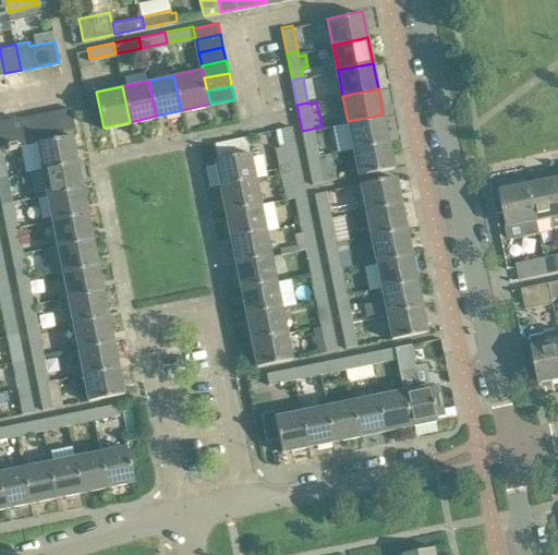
[(64,135),(71,134),(75,133),(70,106),(59,109),(64,135)]
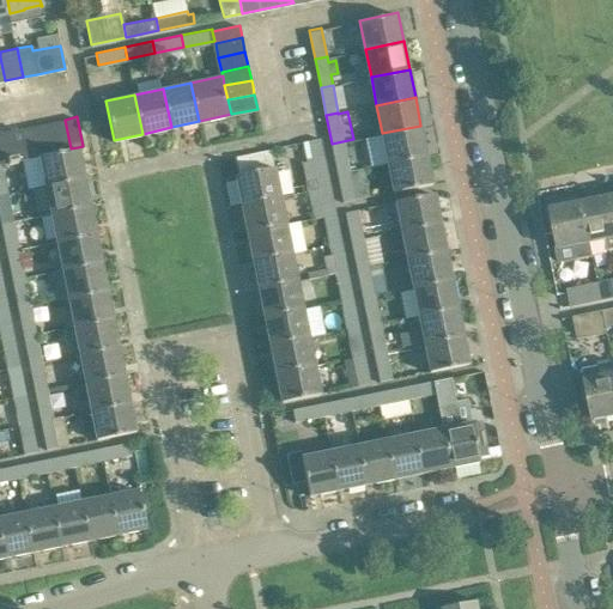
[(58,151),(71,148),(65,120),(53,122),(58,151)]
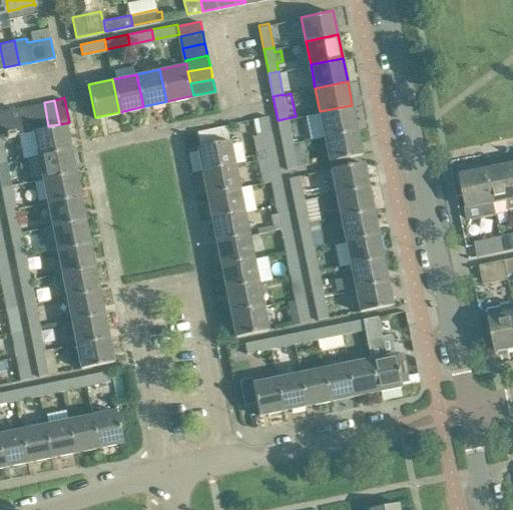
[(28,130),(34,129),(48,126),(44,102),(23,106),(28,130)]
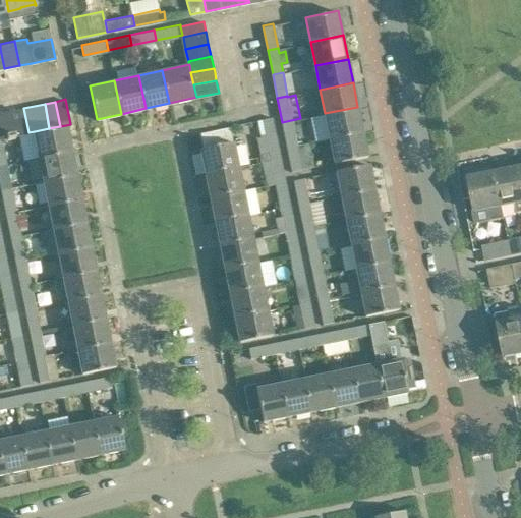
[(330,137),(362,131),(357,107),(325,113),(329,134),(312,136),(313,144),(325,142),(325,138),(330,137)]
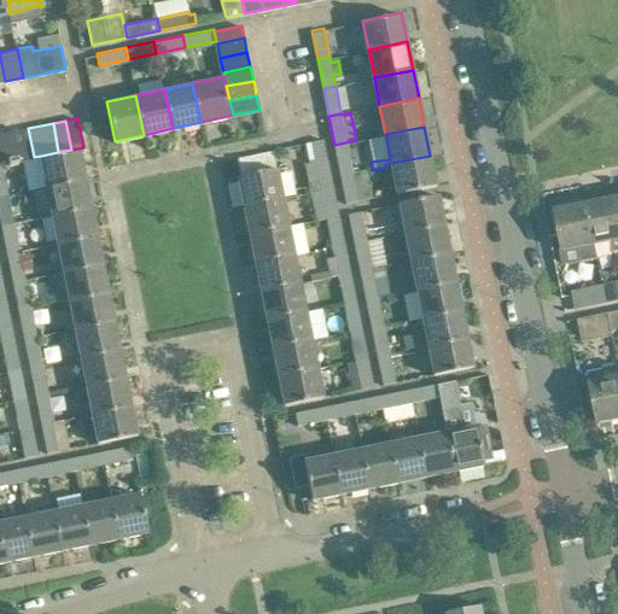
[(1,164),(34,157),(28,128),(0,133),(0,194),(7,193),(1,164)]
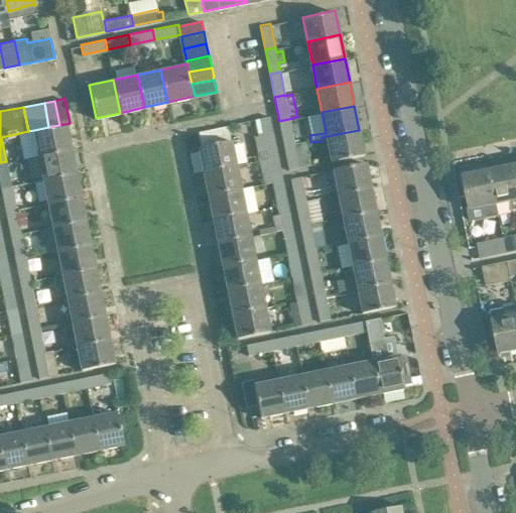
[(258,159),(278,155),(270,116),(260,118),(263,133),(253,135),(258,159)]
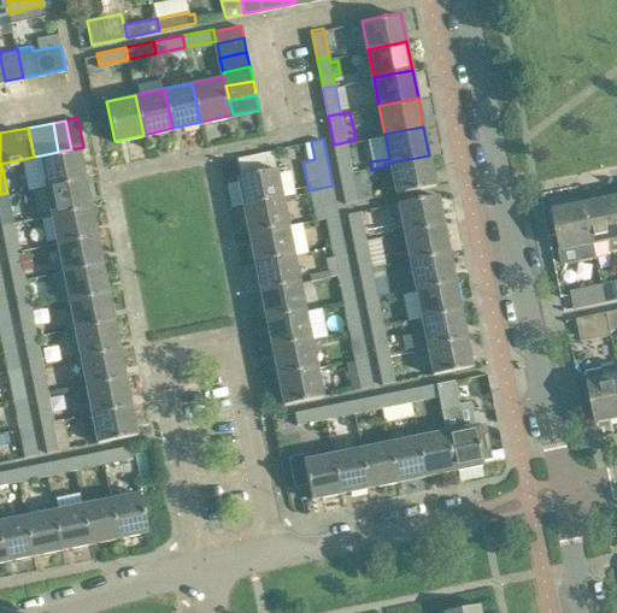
[(352,171),(348,152),(362,149),(360,140),(356,141),(356,140),(334,145),(340,174),(352,171)]
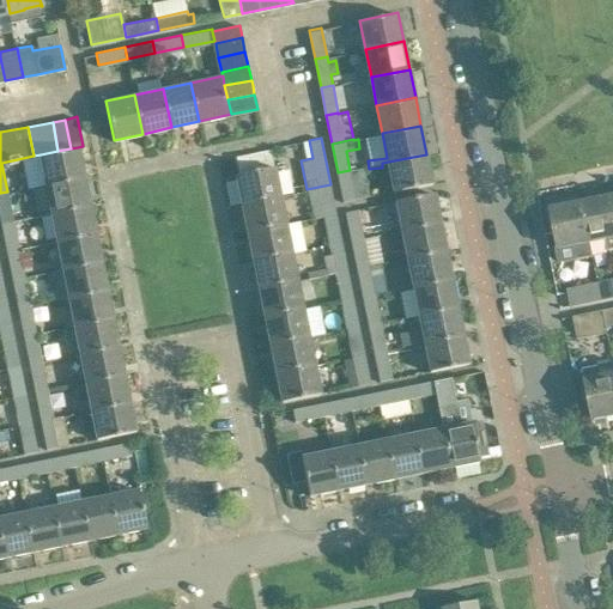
[(47,184),(84,176),(78,147),(71,148),(58,151),(41,154),(47,184)]
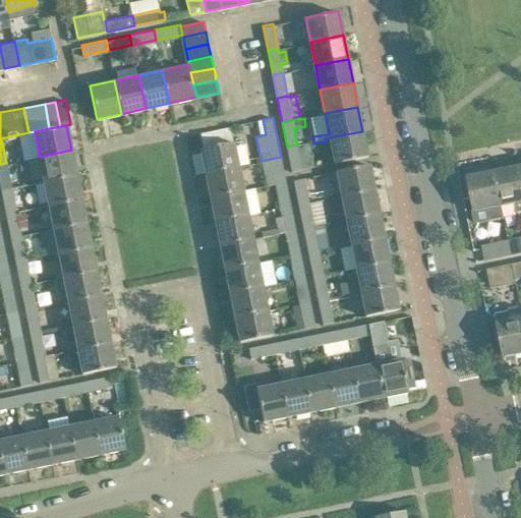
[(234,140),(233,141),(230,126),(200,132),(204,148),(199,148),(205,172),(239,166),(234,140)]
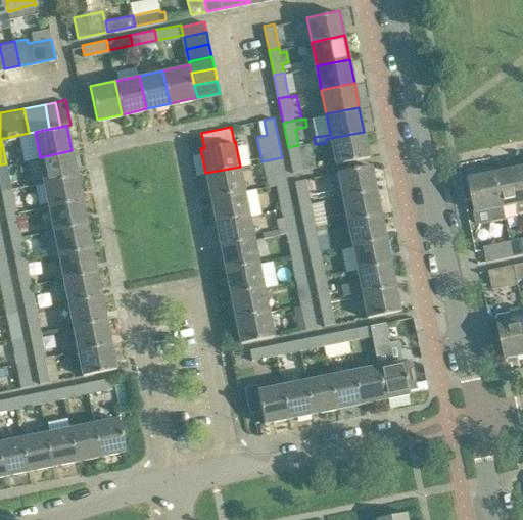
[(336,162),(369,156),(364,132),(331,138),(336,162)]
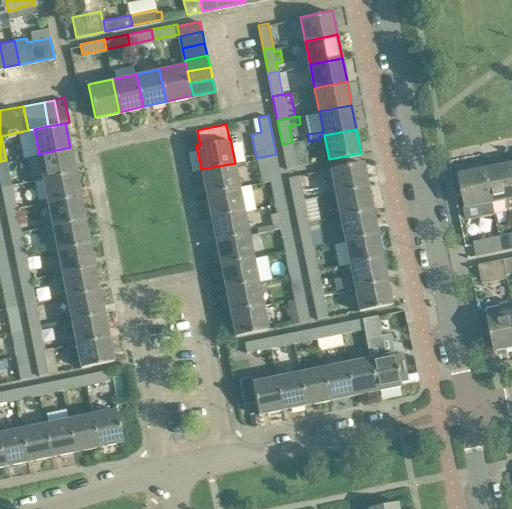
[(292,142),(282,144),(287,168),(297,166),(292,142)]
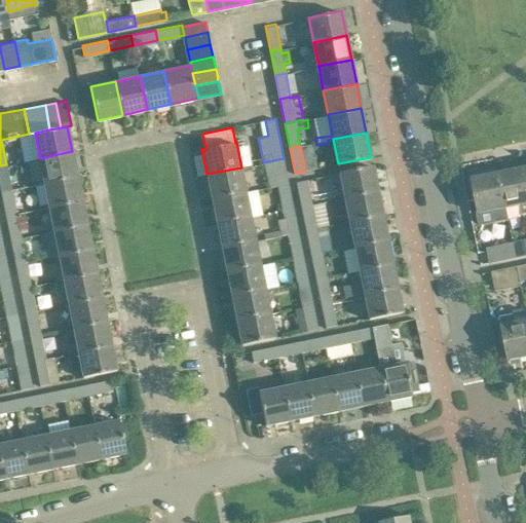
[(45,182),(77,176),(72,151),(40,158),(45,182)]
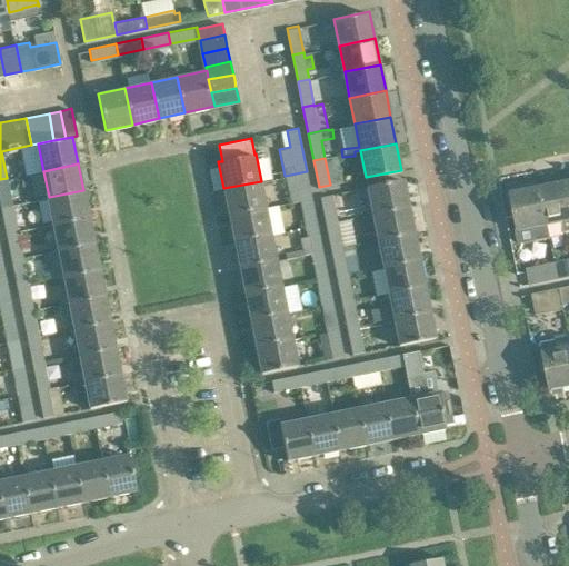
[(0,202),(1,207),(12,204),(7,178),(0,179),(0,202)]
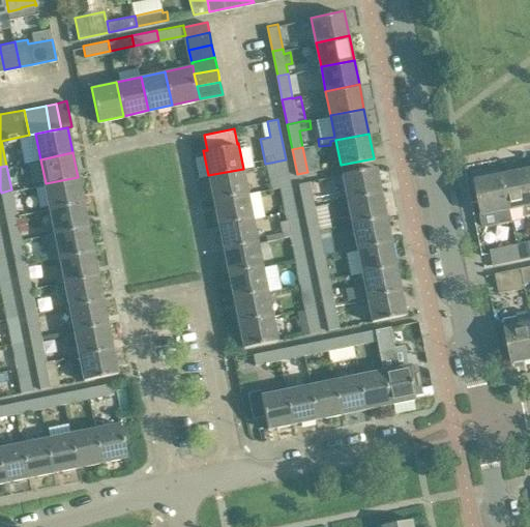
[(347,198),(380,192),(375,167),(342,173),(347,198)]
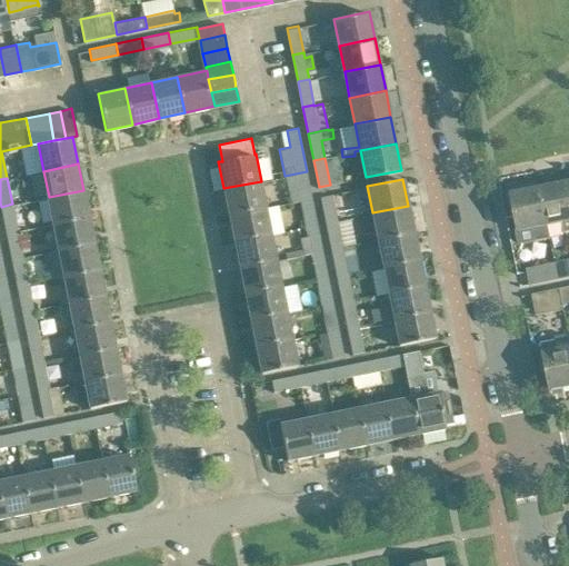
[(563,230),(568,228),(568,199),(566,180),(538,186),(548,237),(550,236),(547,222),(561,220),(563,230)]
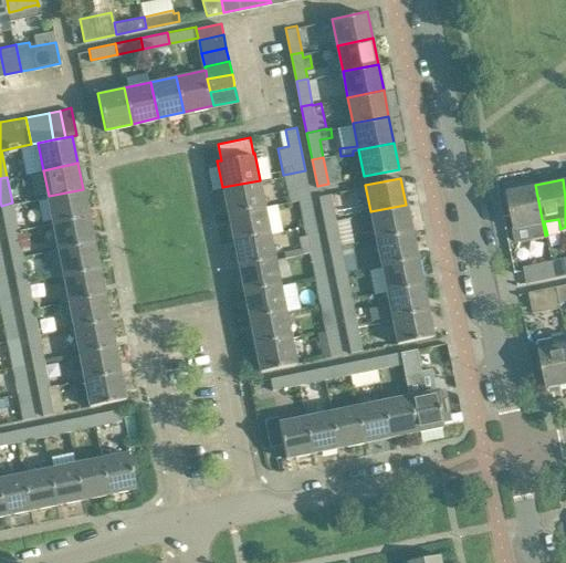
[(278,202),(264,205),(260,180),(222,187),(228,214),(278,204),(278,202)]
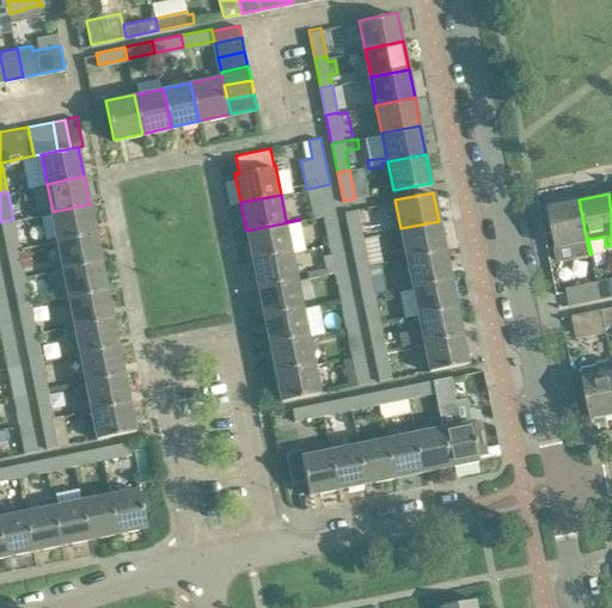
[(561,260),(589,255),(579,200),(549,206),(557,243),(554,246),(556,257),(561,260)]
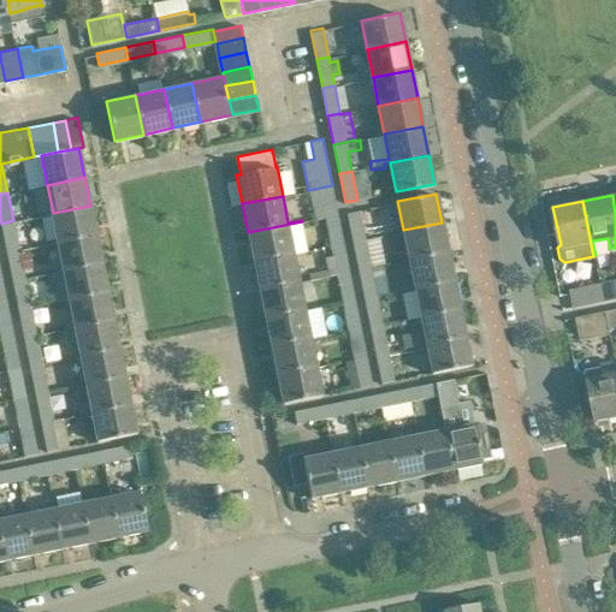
[(59,242),(96,235),(90,206),(53,213),(59,242)]
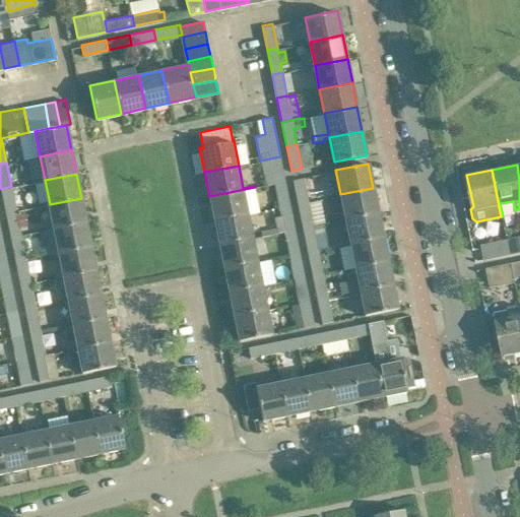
[(298,203),(308,201),(303,176),(293,179),(298,203)]
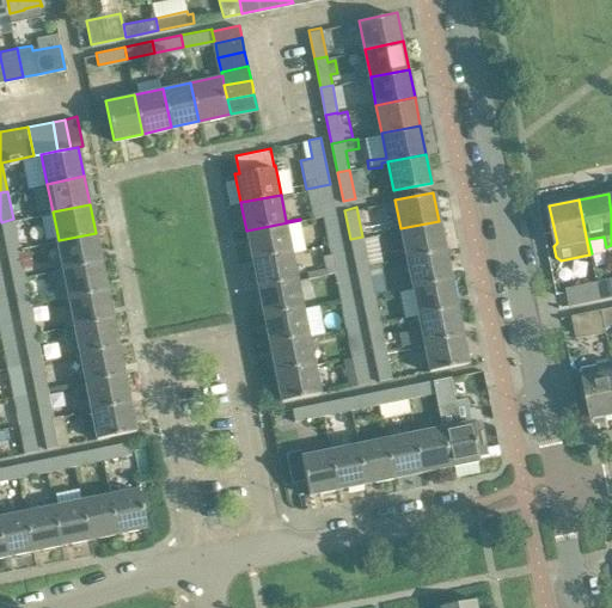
[(329,243),(341,240),(335,213),(312,217),(324,216),(329,243)]
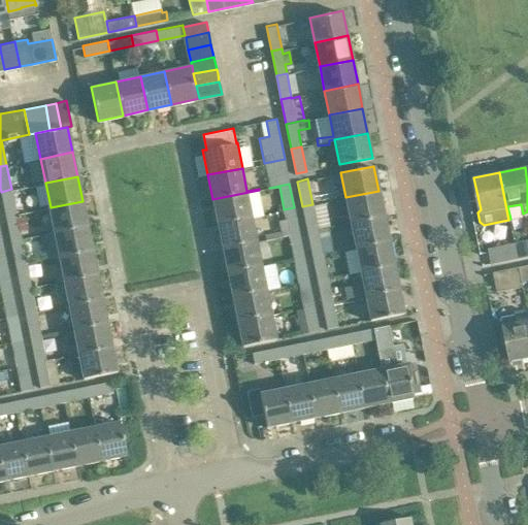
[(217,224),(264,214),(259,190),(212,199),(217,224)]
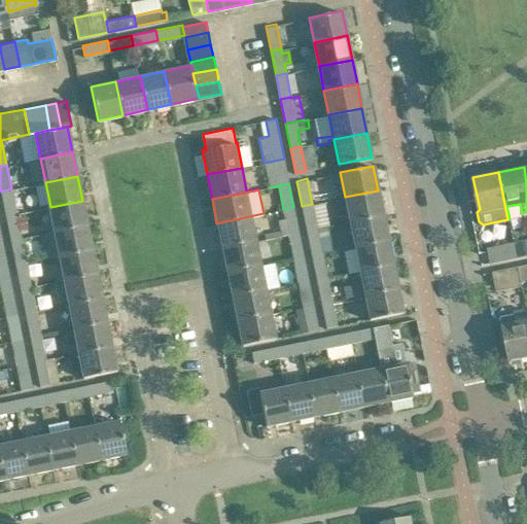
[(350,221),(383,214),(378,190),(345,197),(350,221)]
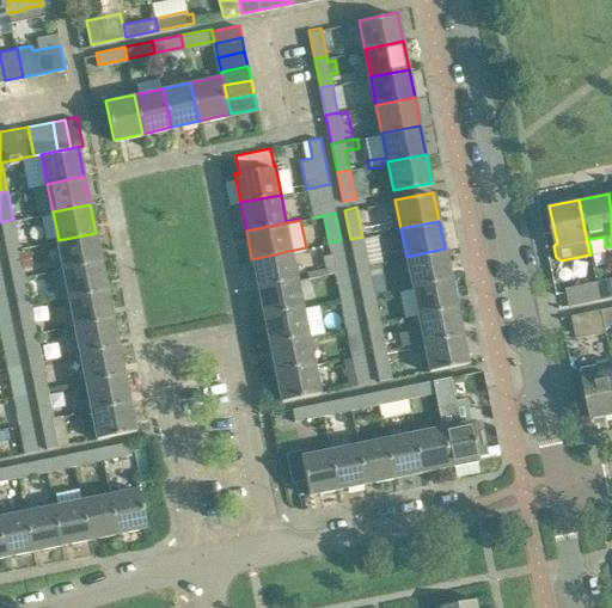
[(65,268),(101,260),(96,233),(59,240),(65,268)]
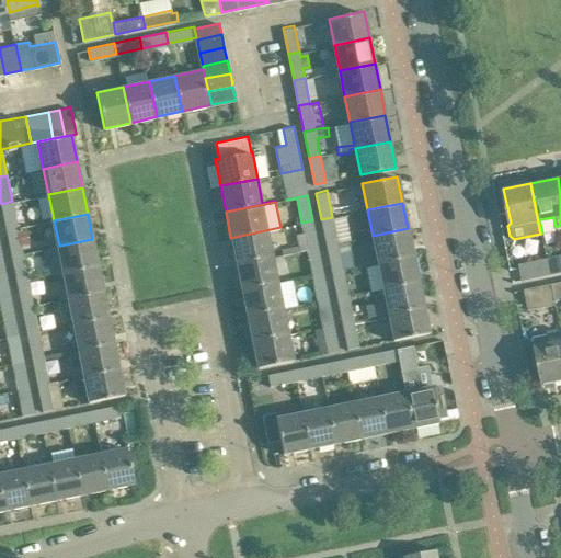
[(327,245),(338,242),(332,217),(321,219),(327,245)]
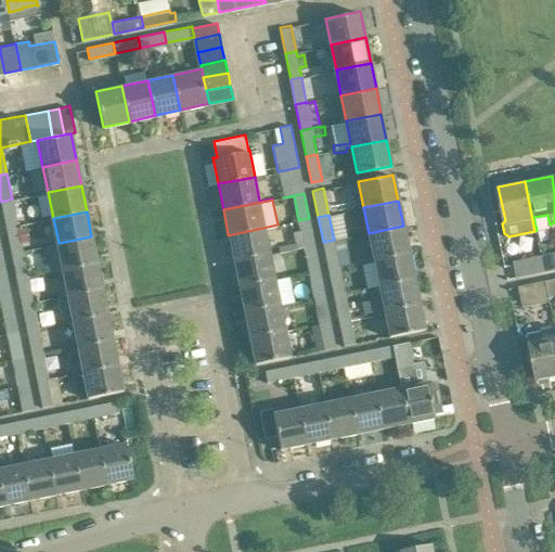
[(304,246),(314,244),(309,218),(298,220),(300,229),(293,231),(296,247),(304,246)]
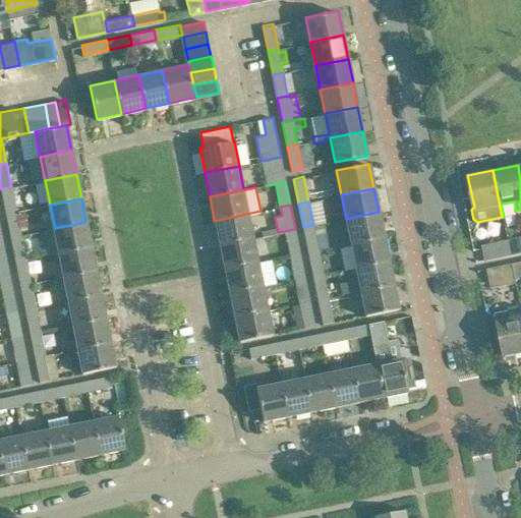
[(253,237),(248,214),(261,212),(261,211),(214,221),(219,244),(253,237)]
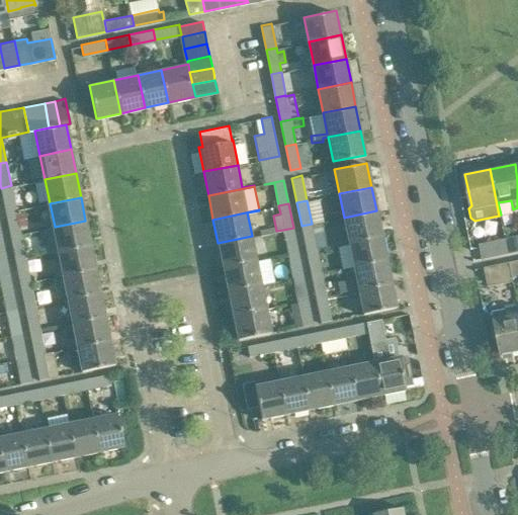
[(10,236),(20,234),(16,210),(6,212),(10,236)]
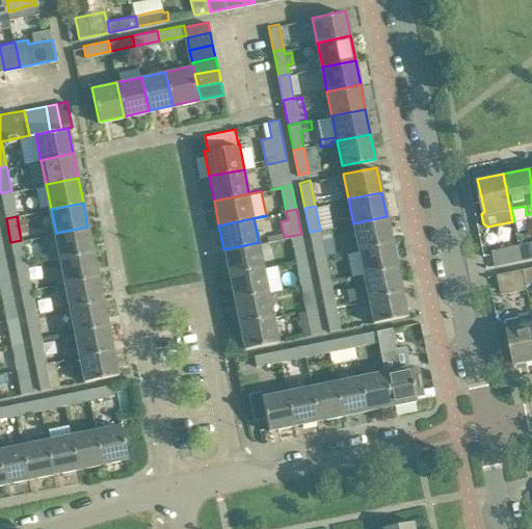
[(358,247),(392,241),(387,216),(353,223),(358,247)]
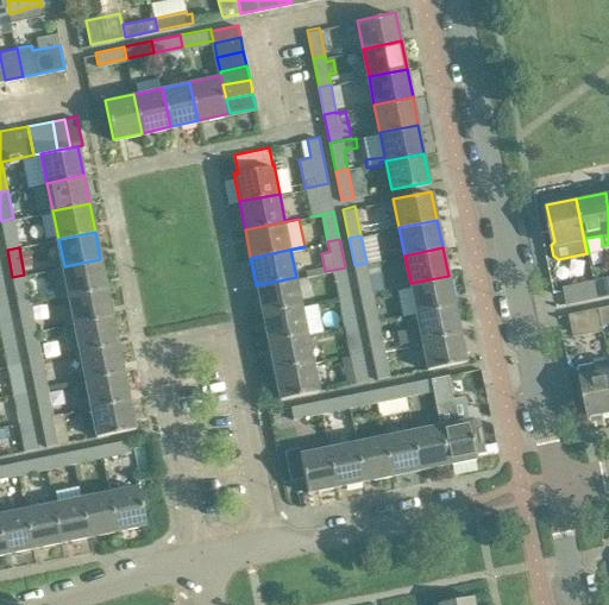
[(69,295),(106,288),(100,259),(64,266),(64,268),(49,270),(54,292),(68,289),(69,295)]
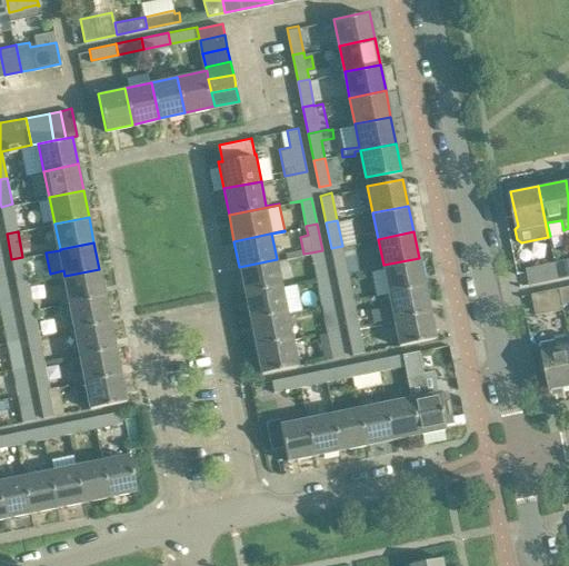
[(337,275),(348,272),(342,246),(331,248),(337,275)]
